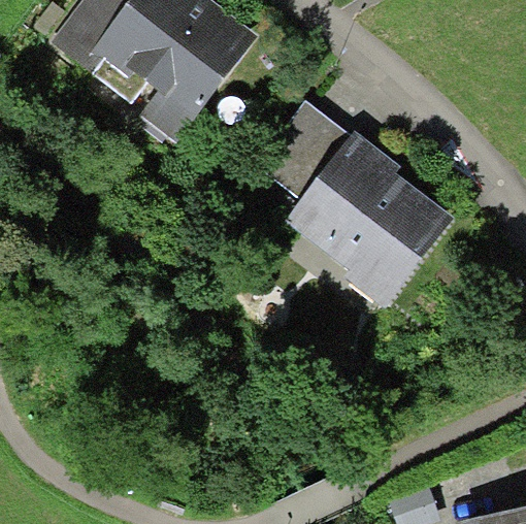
[(92,47),(128,0),(79,0),(51,39),(91,71),(103,56),(92,47)]
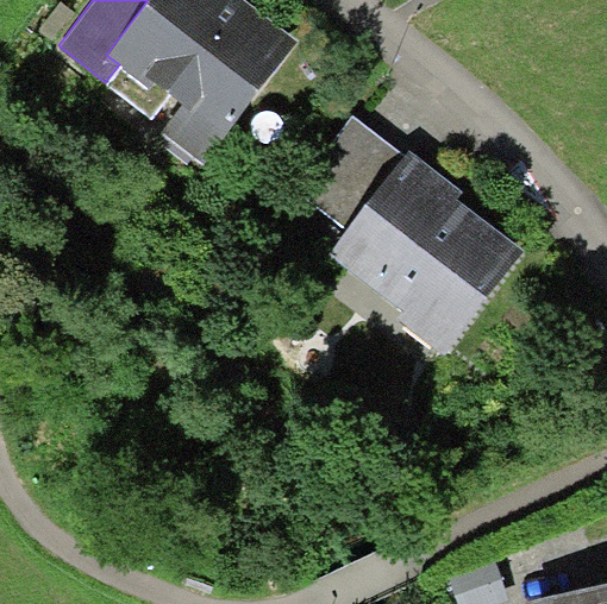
[(148,0),(106,55),(119,64),(150,88),(152,83),(180,105),(161,130),(201,161),(296,39),(244,0),(148,0)]
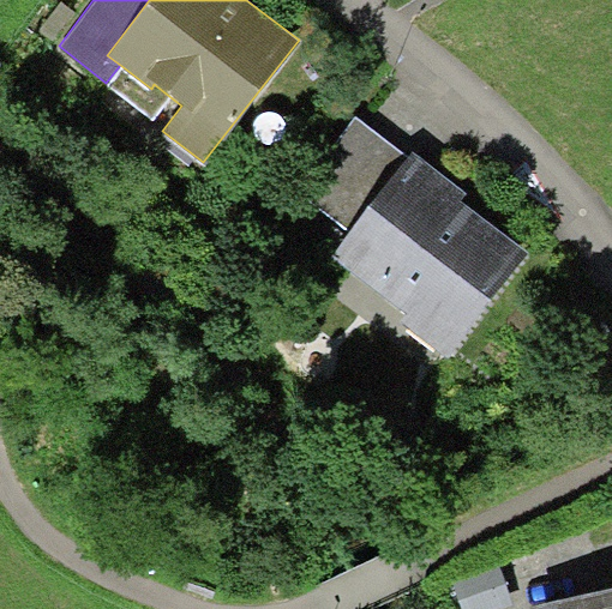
[(349,230),(408,156),(354,114),(297,188),(349,230)]
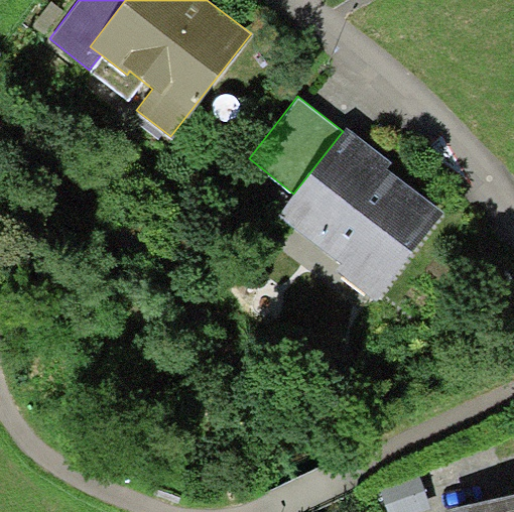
[(376,150),(346,127),(343,131),(293,194),(278,215),(340,262),(336,268),(375,298),(442,211),(386,167),(391,161),(376,150)]
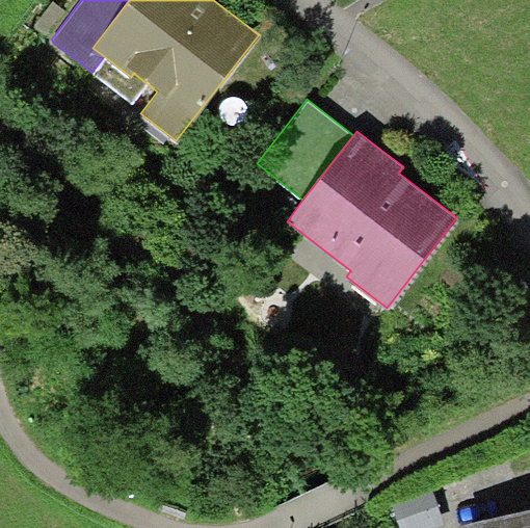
[(429,486),(391,500),(399,527),(424,527),(442,523),(429,486)]
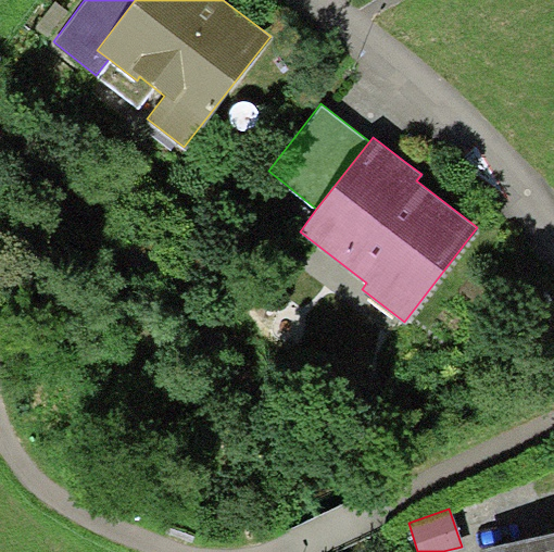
[(553,551),(553,536),(481,551),(480,551),(553,551)]
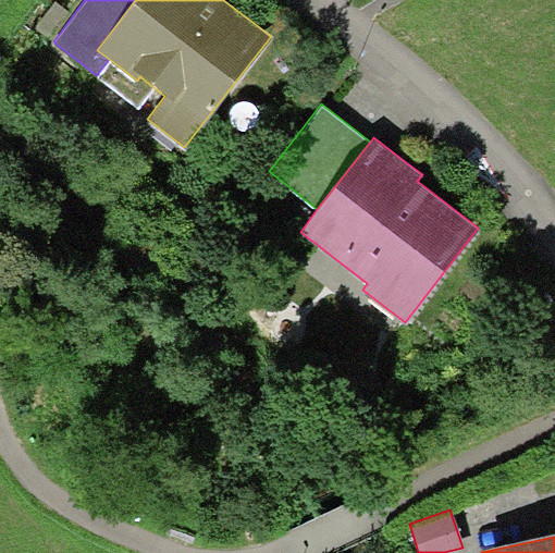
All buildings are outlined.
